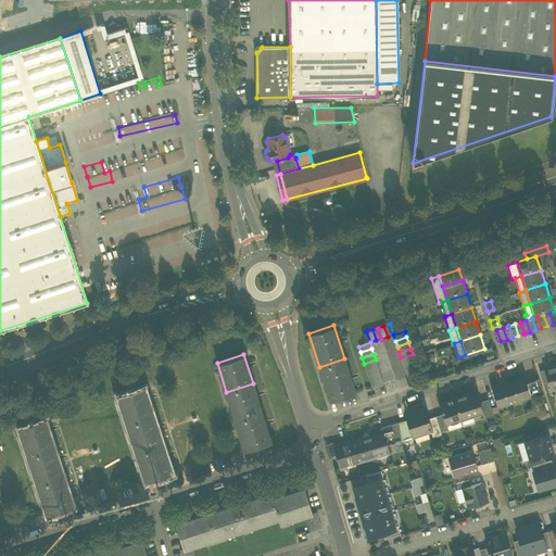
[(401,357),(403,364),(414,359),(413,354),(401,357)]
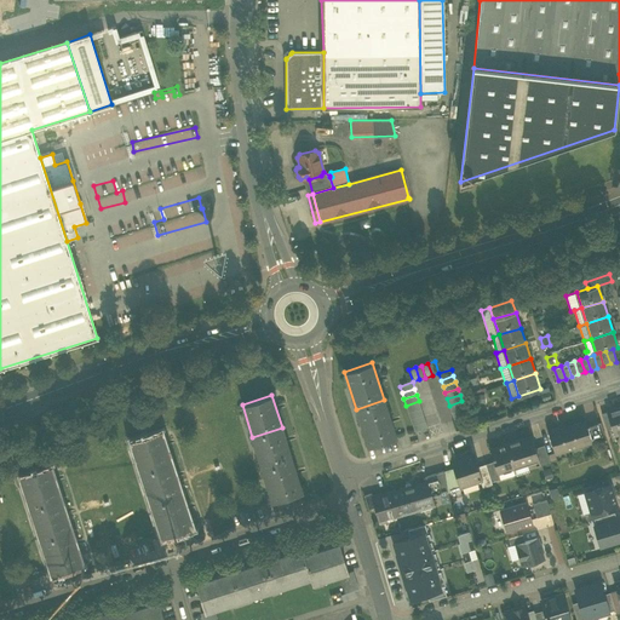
[(396,437),(384,400),(356,409),(368,446),(396,437)]
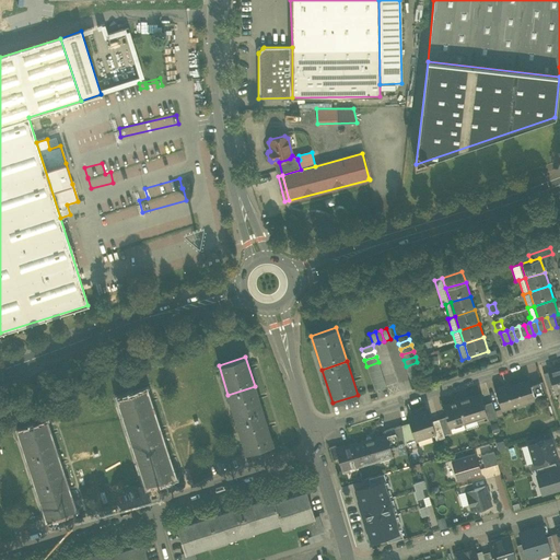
[(380,368),(378,362),(366,366),(369,372),(380,368)]
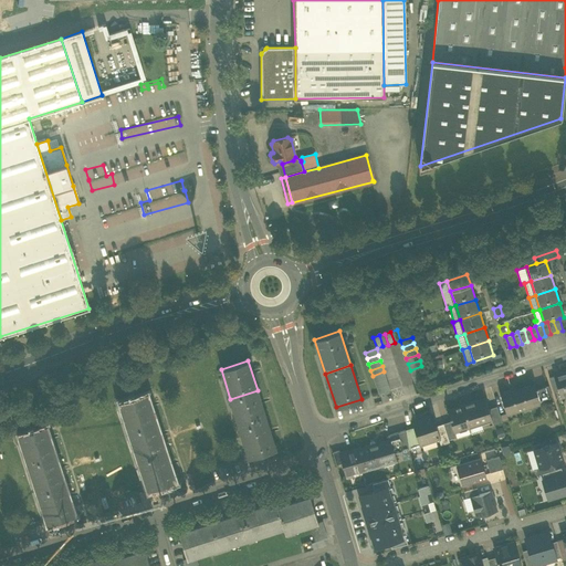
[(410,370),(411,376),(423,373),(421,366),(410,370)]
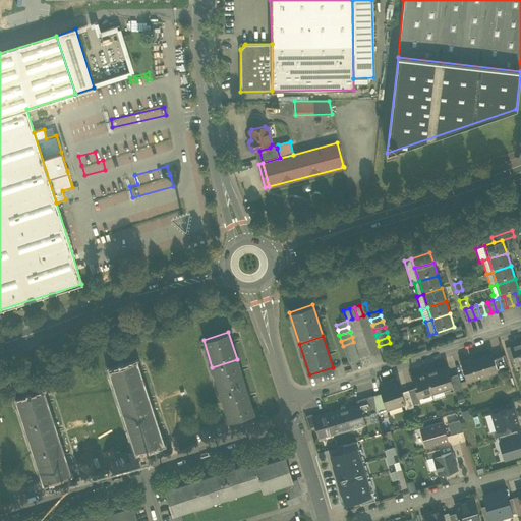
[(516,366),(520,364),(520,341),(509,346),(510,347),(514,359),(516,366)]
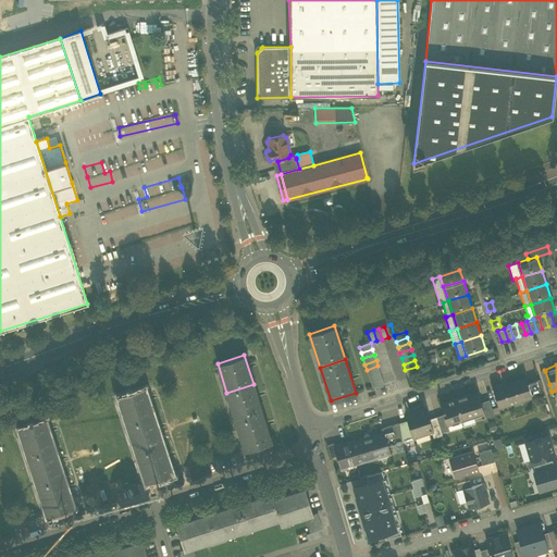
[(380,372),(378,366),(367,370),(368,375),(380,372)]
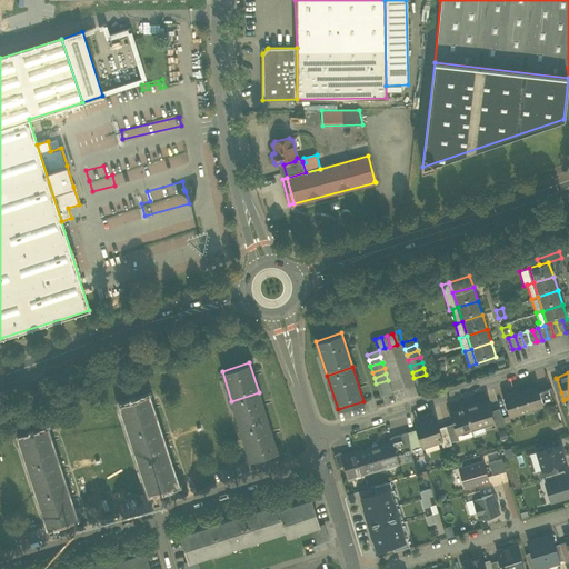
[(413,378),(416,383),(428,380),(426,375),(413,378)]
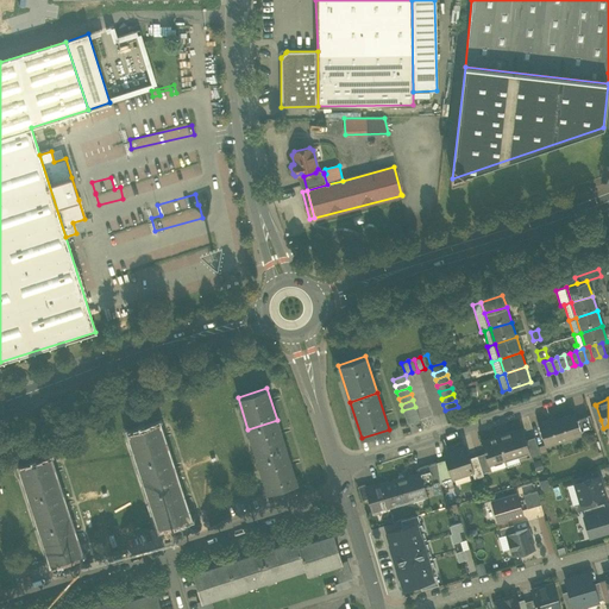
[(418,413),(415,407),(402,410),(405,416),(418,413)]
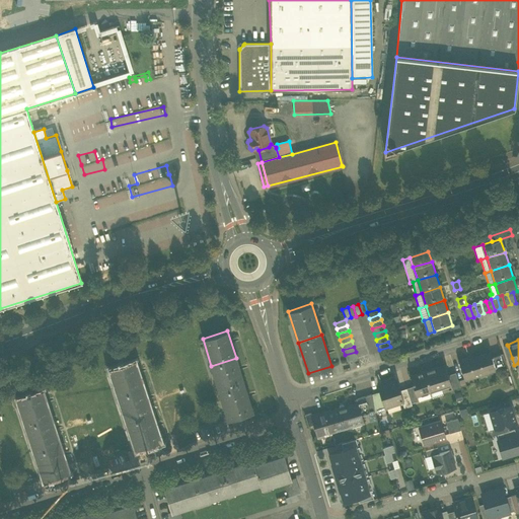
[(358,357),(356,352),(345,355),(347,361),(358,357)]
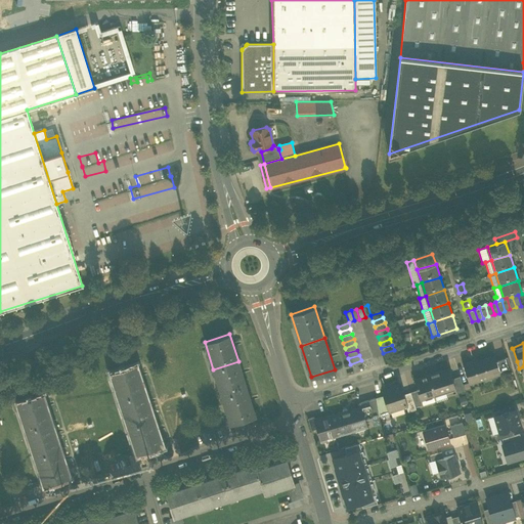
[(382,355),(373,357),(375,364),(384,362),(382,355)]
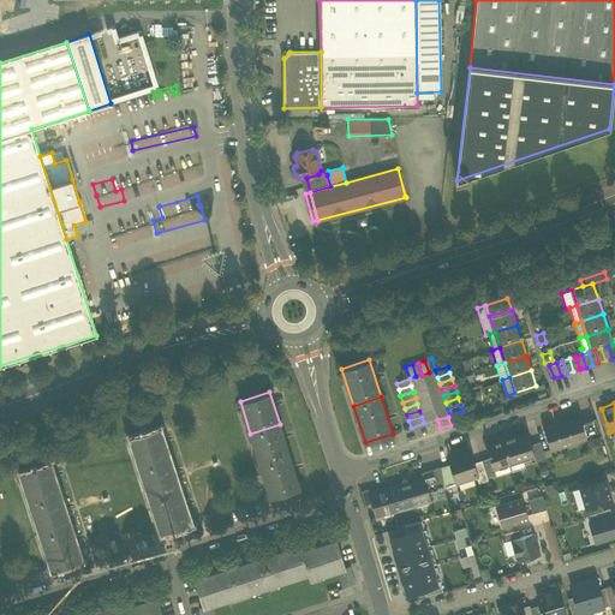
[(543,428),(550,449),(562,446),(562,443),(584,436),(585,439),(586,439),(583,424),(580,417),(554,425),(554,424),(543,428)]
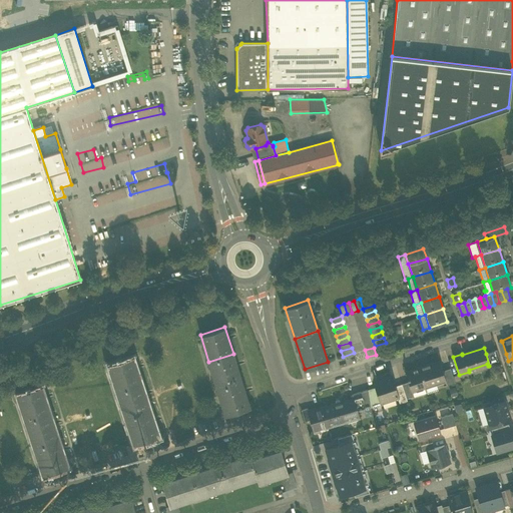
[(488,366),(489,368),(501,364),(497,350),(486,354),(489,366),(488,366)]
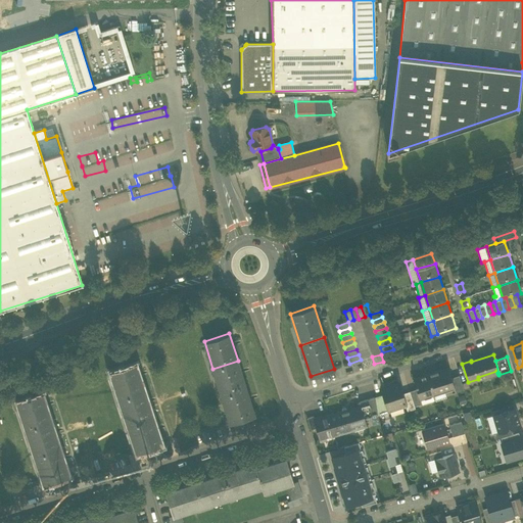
[(246,387),(238,361),(212,369),(221,395),(246,387)]
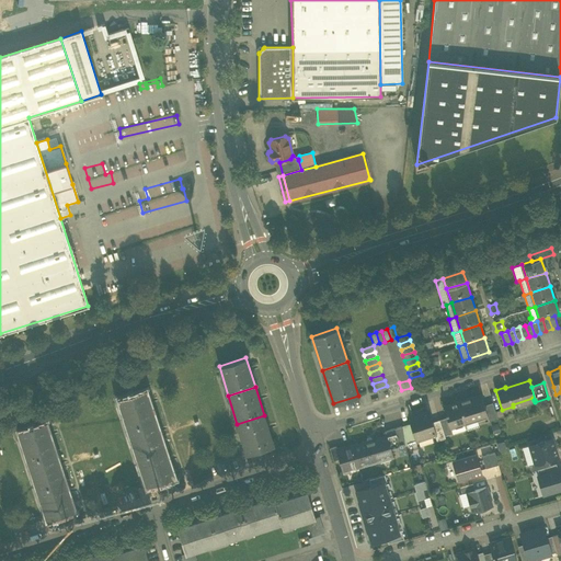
[(118,399),(127,427),(155,419),(145,390),(118,399)]
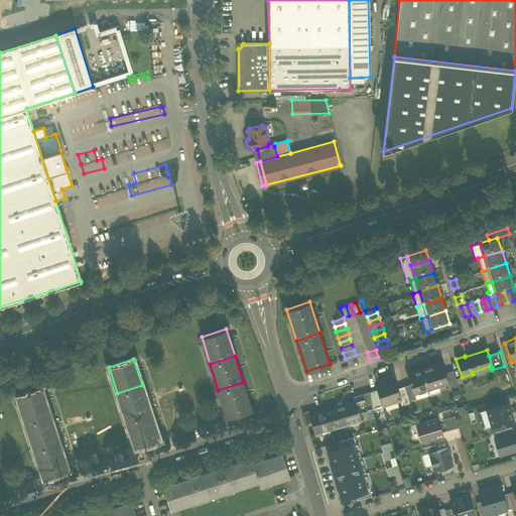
[(442,363),(421,370),(427,388),(447,381),(445,373),(442,363)]
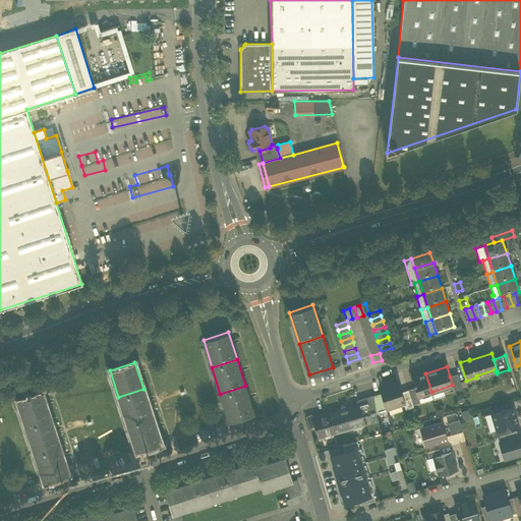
[(417,396),(431,392),(425,373),(412,378),(415,388),(417,396)]
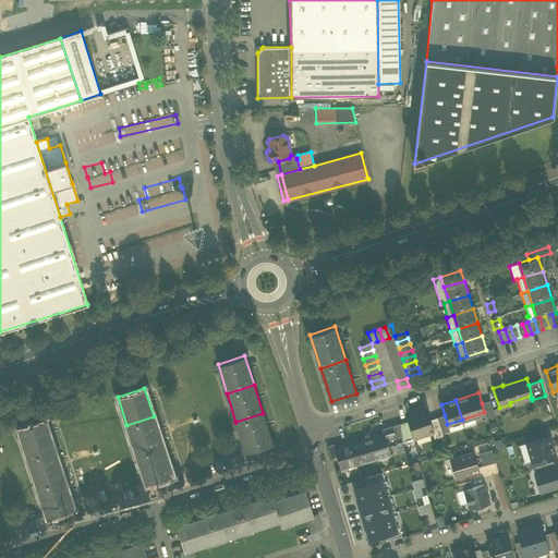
[(484,412),(486,420),(495,416),(489,401),(482,403),(484,412)]
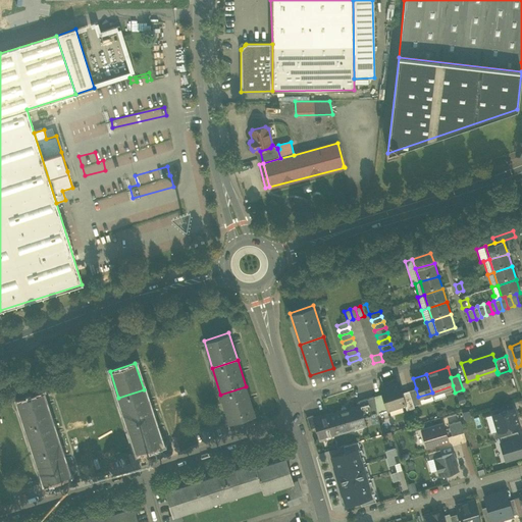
[(382,394),(387,410),(404,404),(405,404),(402,393),(398,382),(380,388),(382,394)]
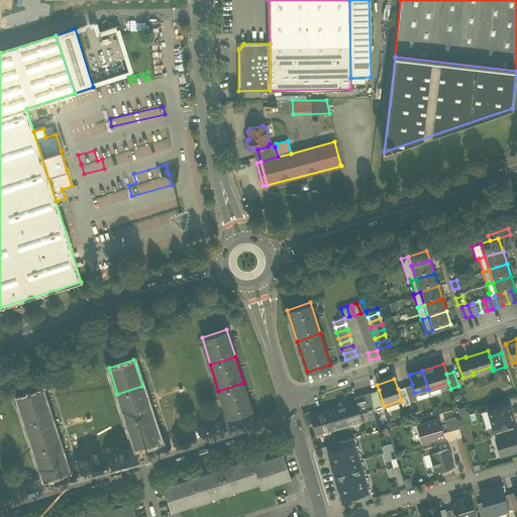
[(251,410),(243,383),(218,391),(227,417),(251,410)]
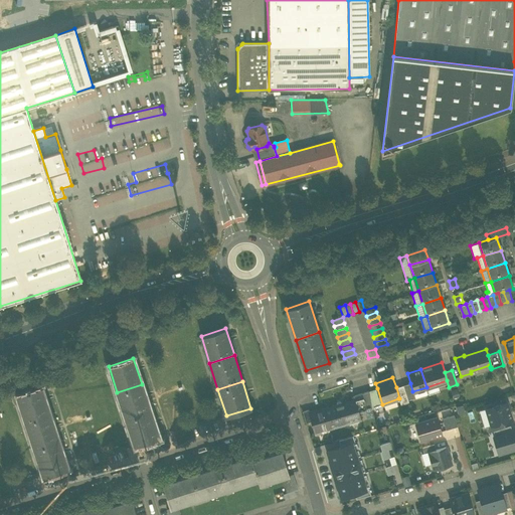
[(410,383),(403,385),(408,400),(414,397),(412,391),(410,383)]
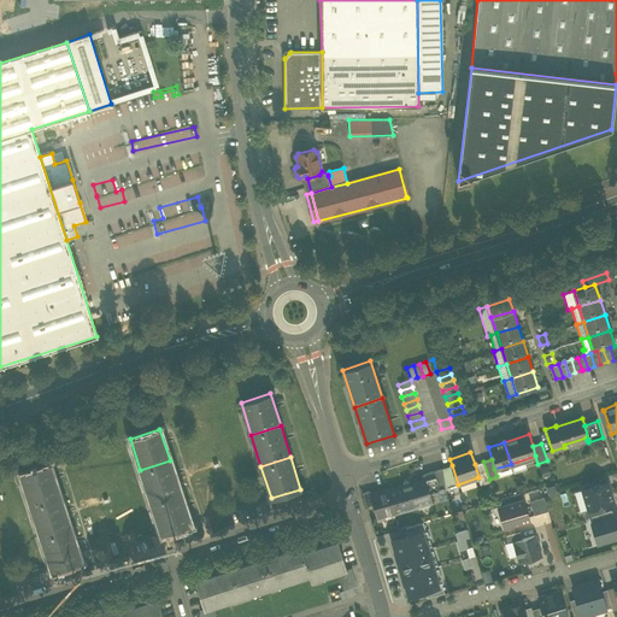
[(140,470),(151,503),(180,493),(170,460),(140,470)]
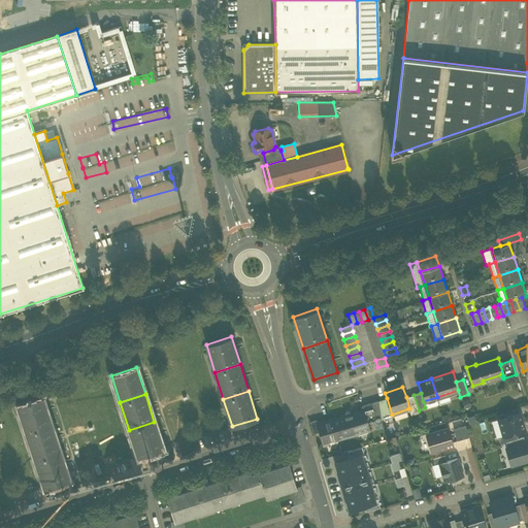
[(419,413),(419,410),(414,395),(406,397),(409,408),(408,408),(410,415),(419,413)]
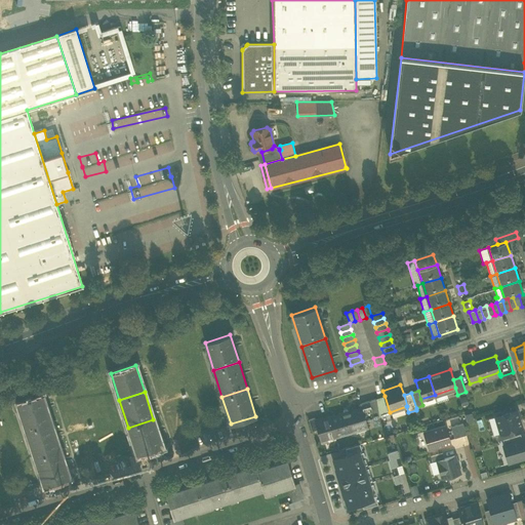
[(17,403),(26,431),(51,422),(42,395),(17,403)]
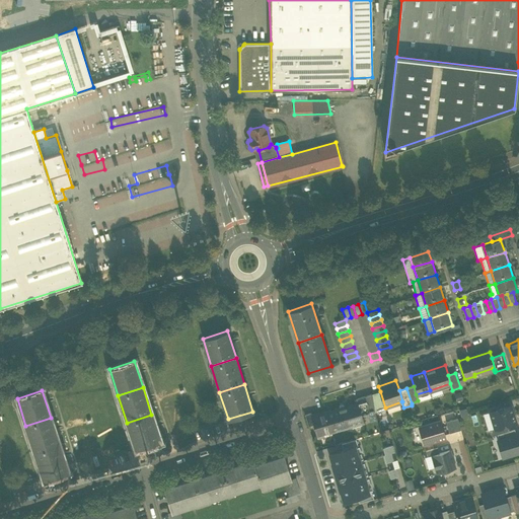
[(380,391),(372,393),(375,413),(386,409),(385,408),(380,391)]
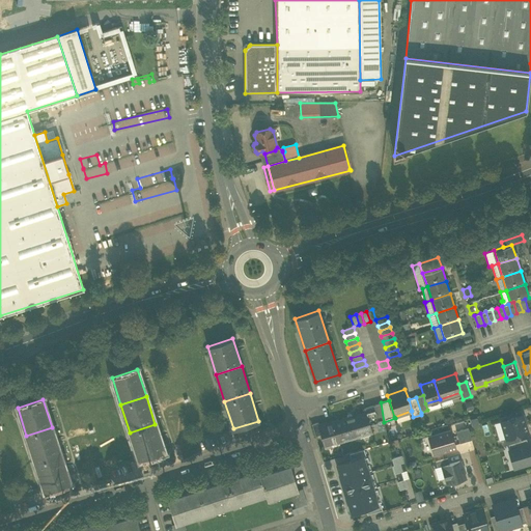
[(369,426),(384,422),(381,402),(364,408),(365,412),(369,426)]
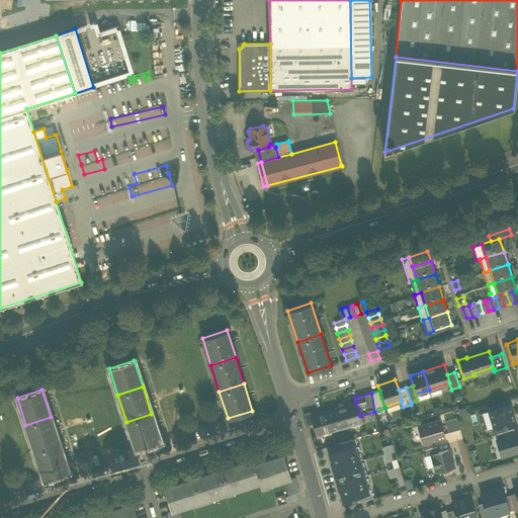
[(338,407),(325,411),(330,429),(349,423),(350,426),(362,422),(360,416),(356,402),(344,406),(345,409),(339,410),(338,407)]
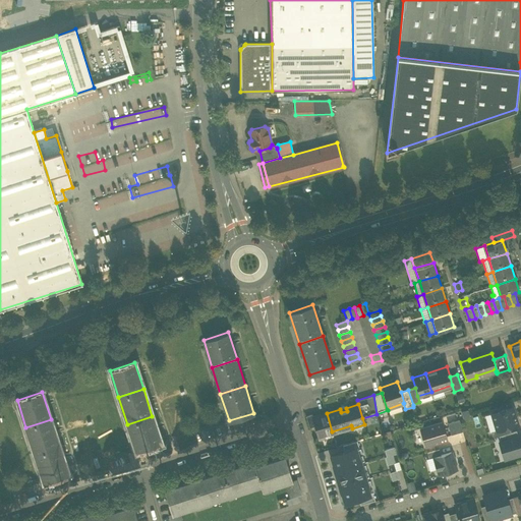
[(509,426),(518,424),(513,407),(491,413),(497,429),(497,430),(509,426)]
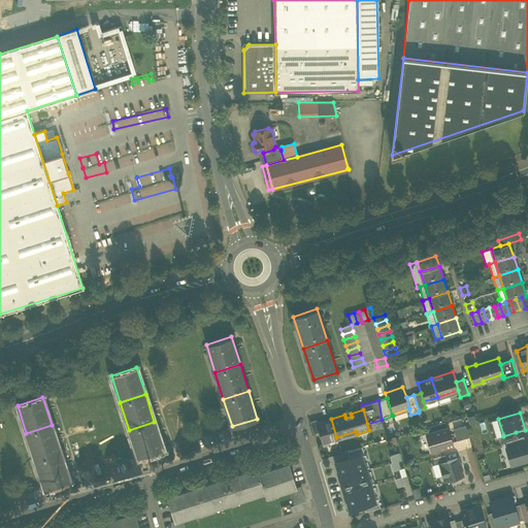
[(337,439),(336,437),(331,419),(318,423),(317,423),(320,432),(324,444),(337,440),(337,439)]
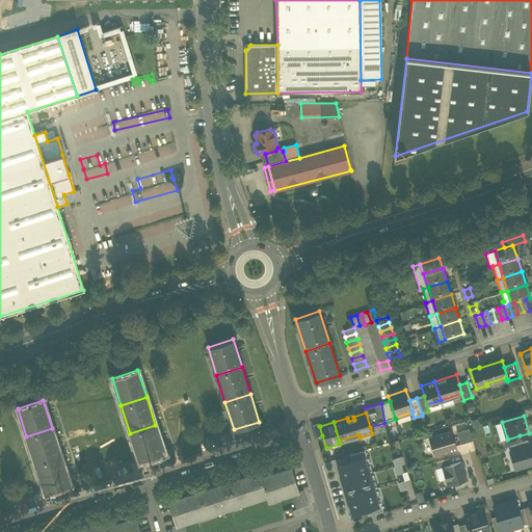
[(313,425),(316,437),(322,435),(319,426),(320,426),(319,423),(313,425)]
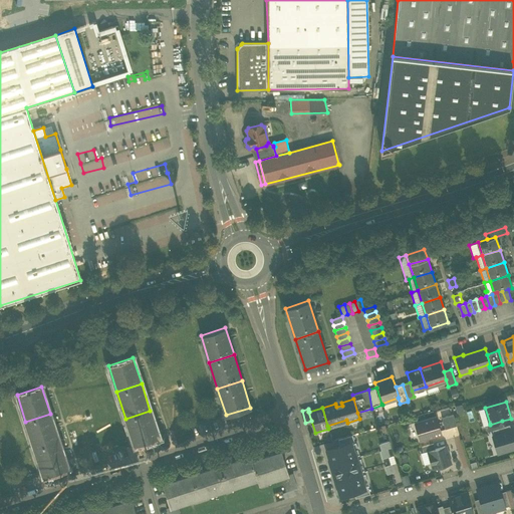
[(159,437),(150,411),(125,419),(135,445),(159,437)]
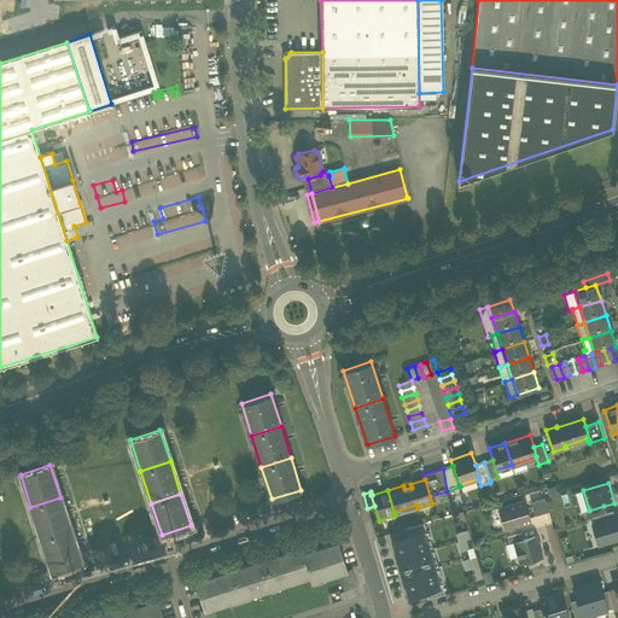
[(71,529),(60,497),(30,507),(41,538),(71,529)]
